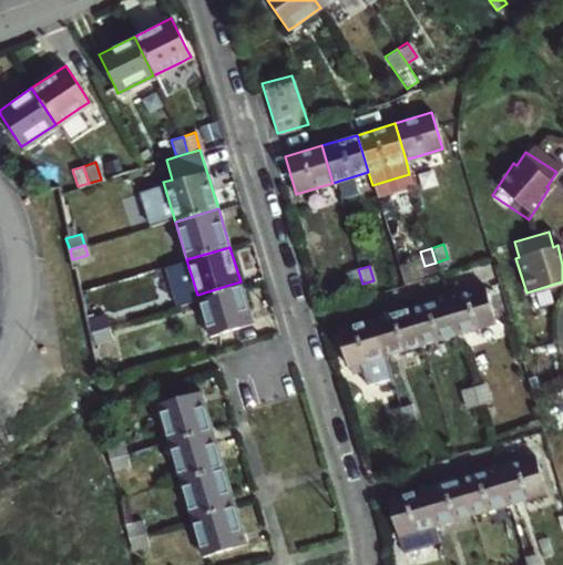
[(350,288),(362,284),(358,269),(346,274),(350,288)]
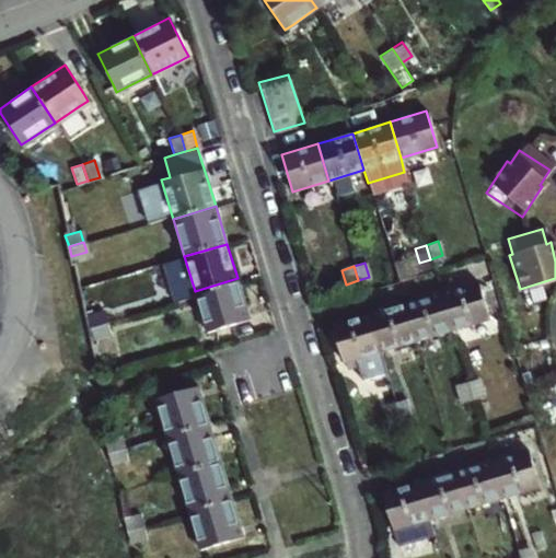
[(238,278),(195,291),(196,295),(207,330),(250,317),(238,281),(238,278)]
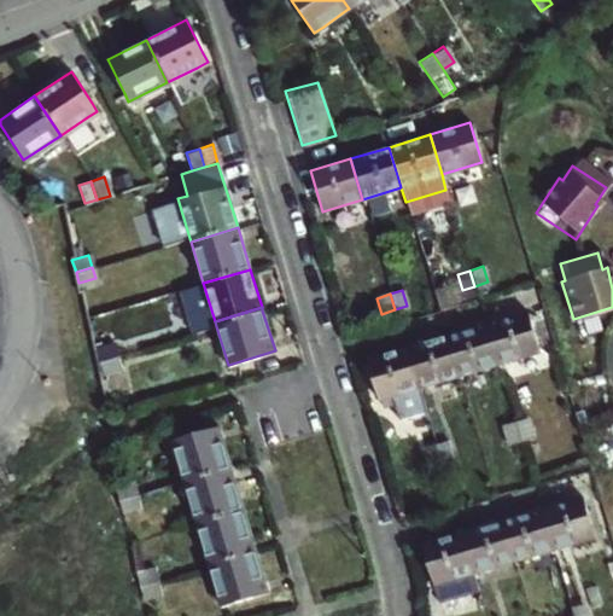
[(525,309),(485,321),(497,362),(537,350),(525,309)]
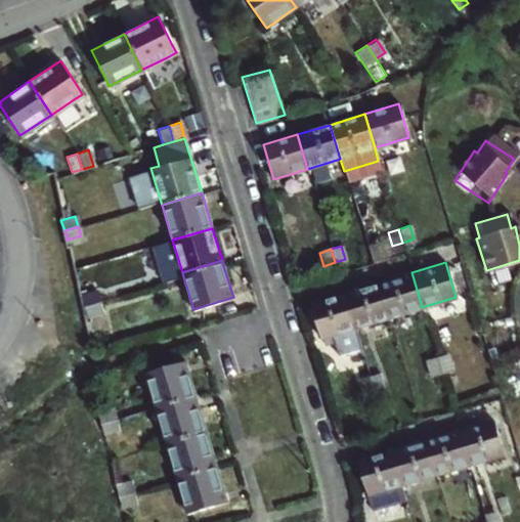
[(412,272),(378,284),(388,317),(422,307),(412,272)]
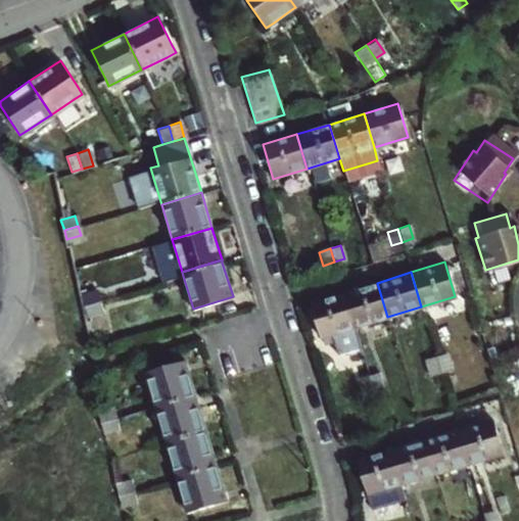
[(387,317),(377,283),(343,293),(354,327),(387,317)]
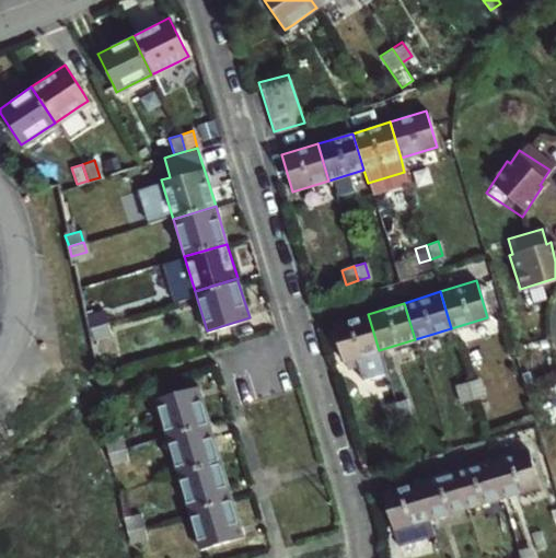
[(87,313),(90,325),(105,321),(102,309),(87,313)]
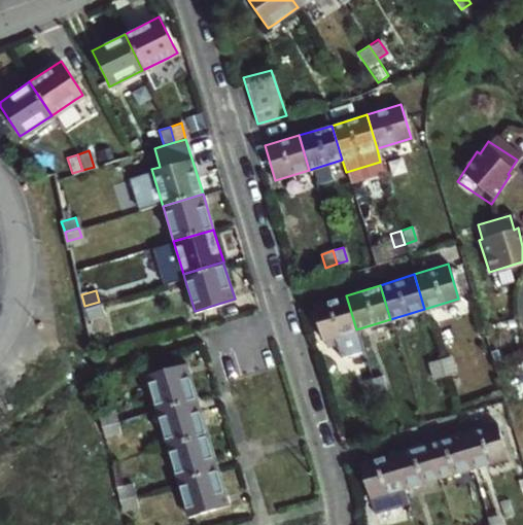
[(356,329),(346,295),(312,306),(322,340),(324,339),(334,337),(336,343),(339,356),(361,349),(356,329)]
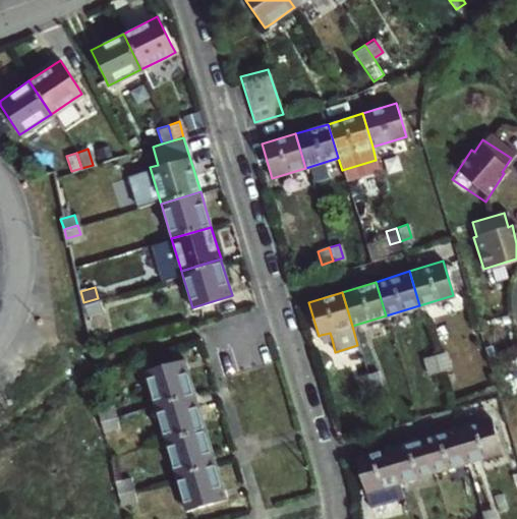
[(98,298),(83,302),(88,313),(101,309),(98,298)]
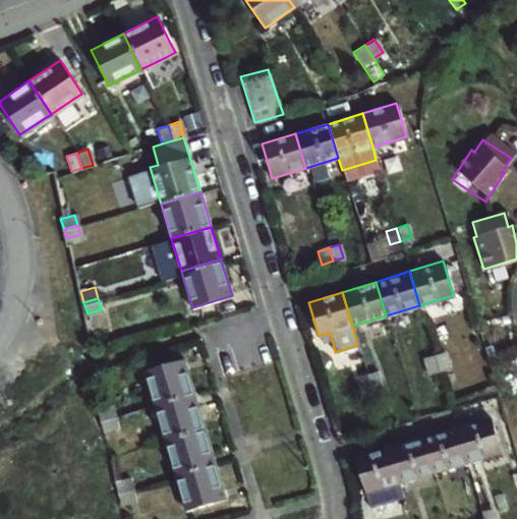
[(330,333),(321,335),(322,342),(332,339),(330,333)]
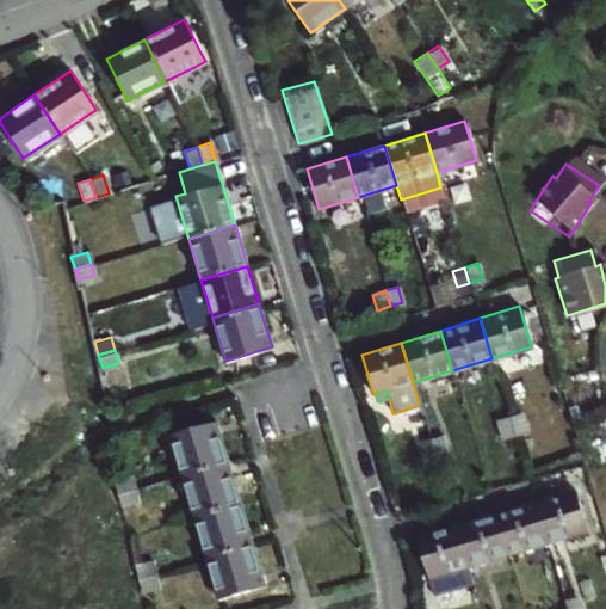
[(521,410),(508,413),(514,432),(527,429),(521,410)]
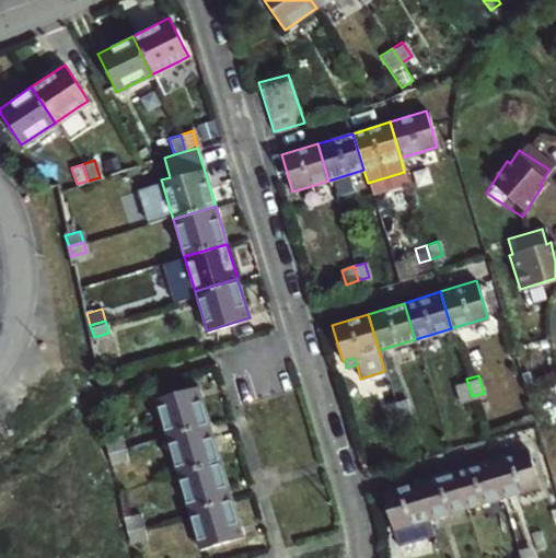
[(460,399),(472,396),(466,379),(454,382),(460,399)]
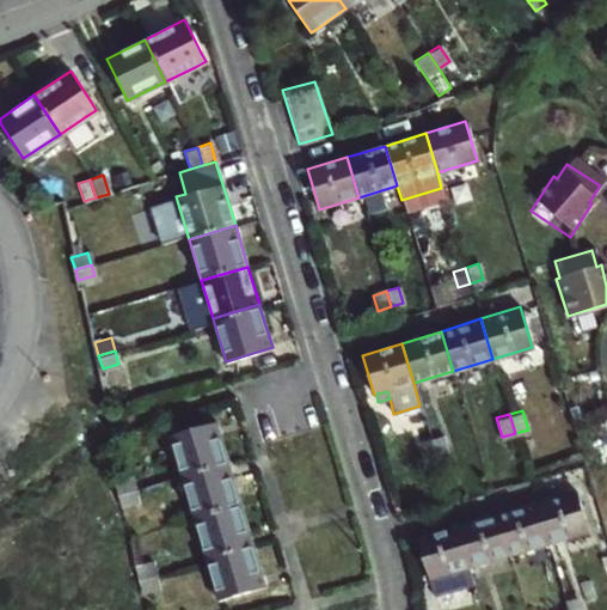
[(181,476),(189,474),(226,463),(214,422),(177,433),(169,435),(172,447),(181,476)]
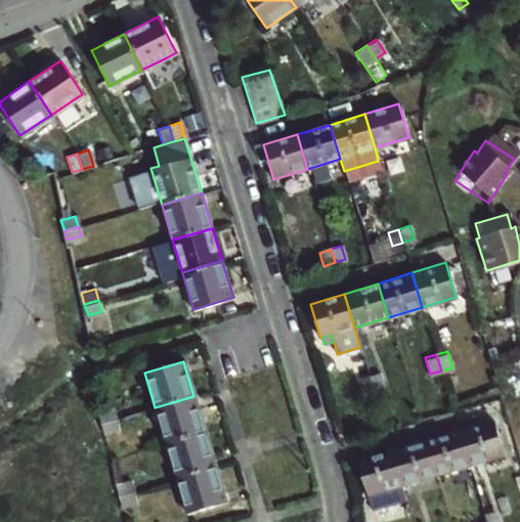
[(378,372),(367,375),(373,391),(383,388),(378,372)]
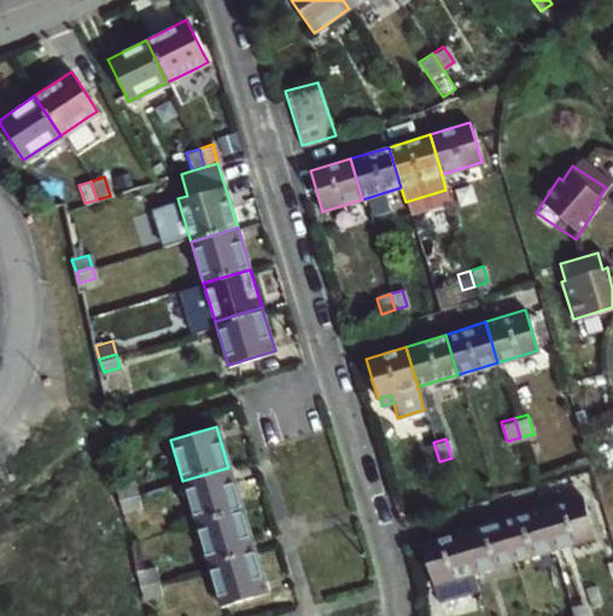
[(439,462),(433,442),(421,446),(427,465),(439,462)]
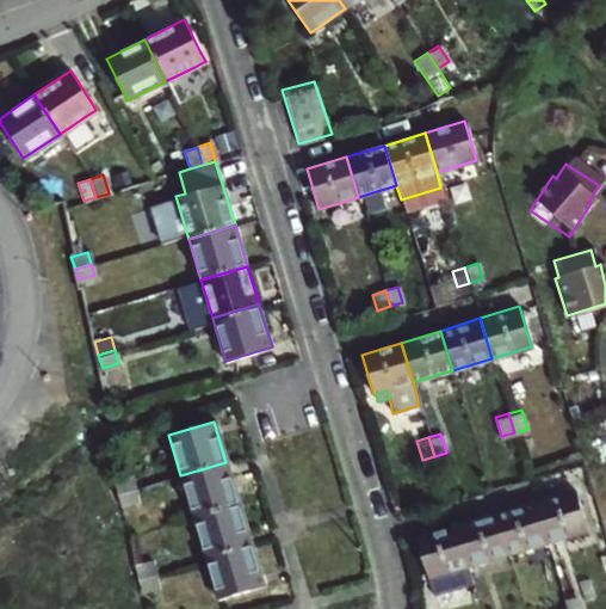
[(193,517),(202,515),(237,504),(226,462),(189,473),(180,475),(184,486),(193,517)]
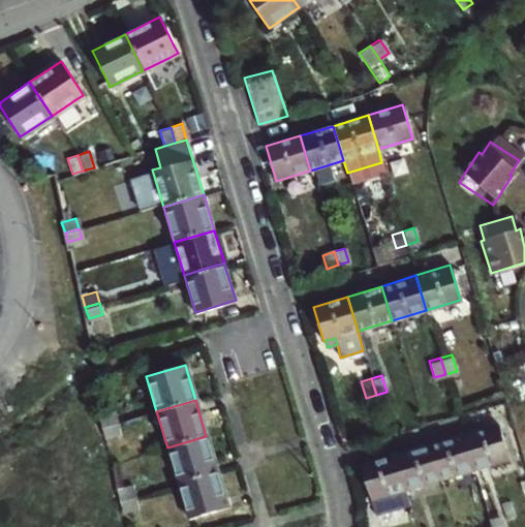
[(98,415),(100,427),(116,424),(113,411),(98,415)]
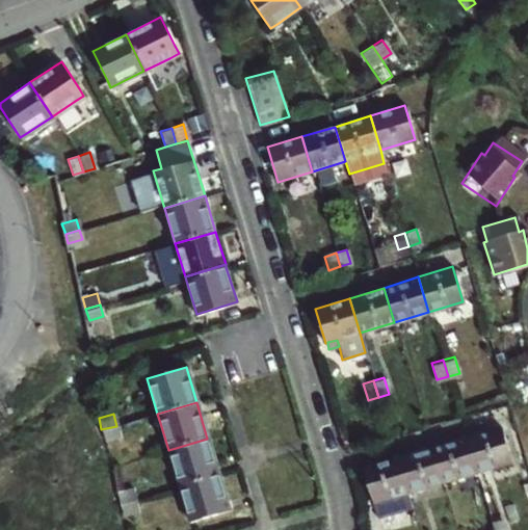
[(104,439),(119,434),(116,426),(101,429),(104,439)]
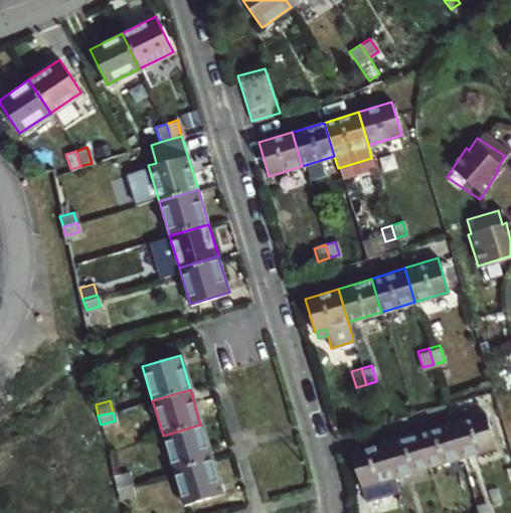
[(484,413),(451,423),(461,457),(494,447),(484,413)]
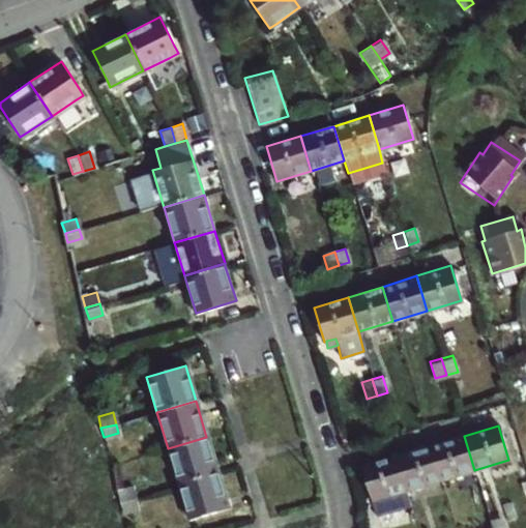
[(464,436),(430,446),(440,480),(474,470),(464,436)]
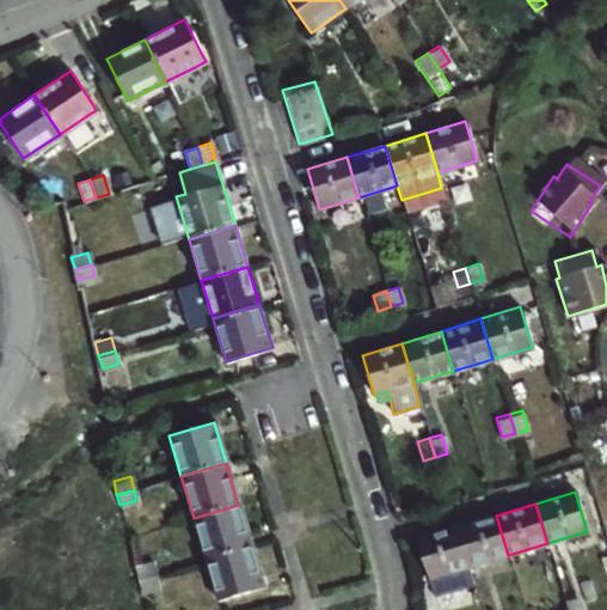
[(204,557),(250,544),(238,505),(202,516),(194,518),(196,530),(204,557)]
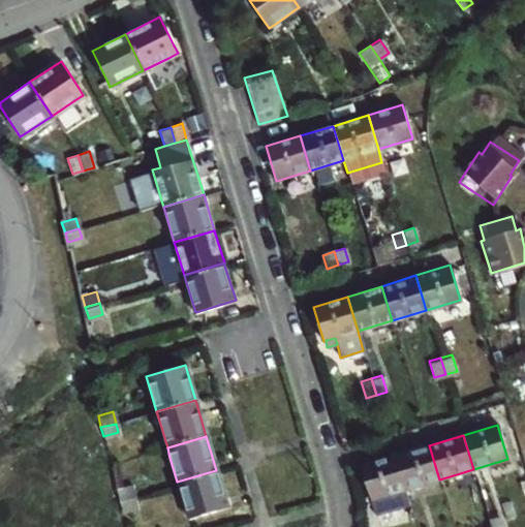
[(405,490),(439,479),(429,445),(395,456),(405,490)]
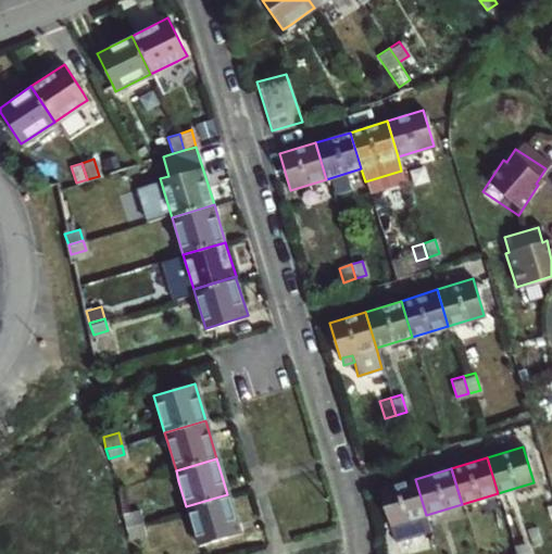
[(389,526),(426,515),(415,479),(378,490),(389,526)]
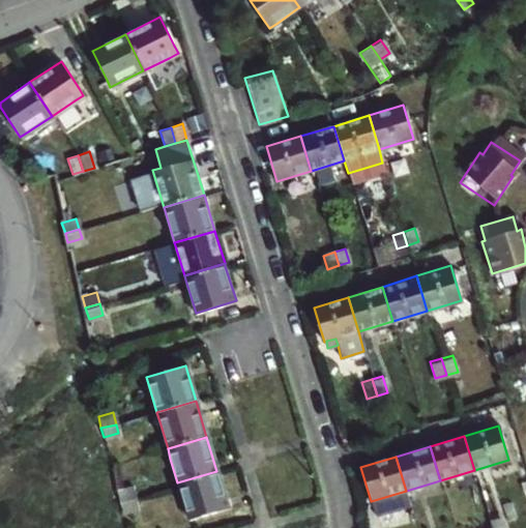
[(187,518),(195,516),(227,506),(216,471),(177,482),(178,486),(185,508),(187,518)]
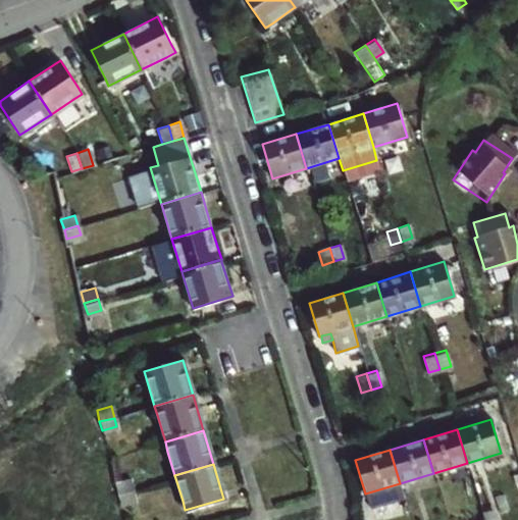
[(114,482),(117,495),(133,490),(130,479),(114,482)]
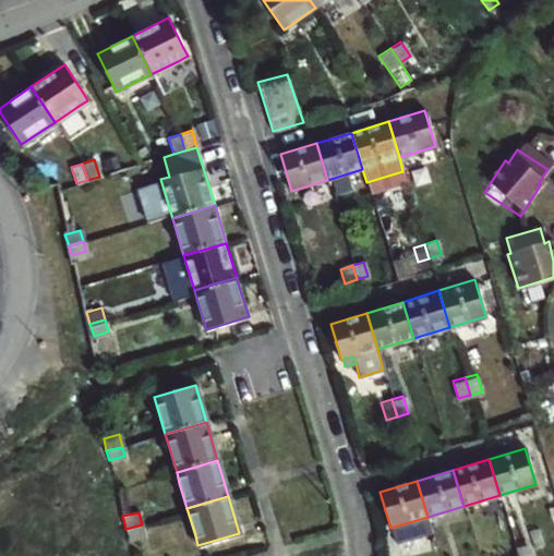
[(128,540),(144,535),(142,524),(125,529),(128,540)]
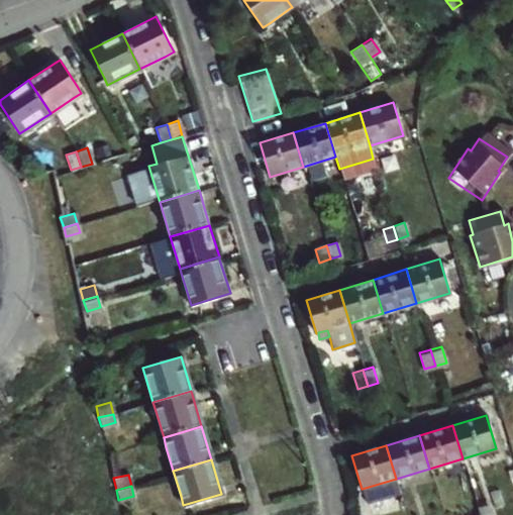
[(36,514),(30,503),(17,510),(19,514),(36,514)]
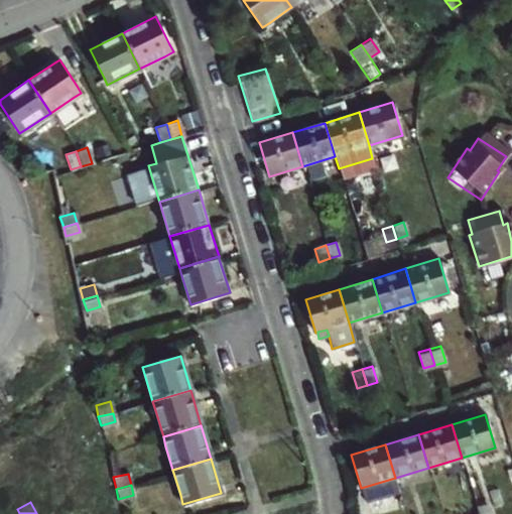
[(476,505),(479,512),(489,509),(486,502),(476,505)]
